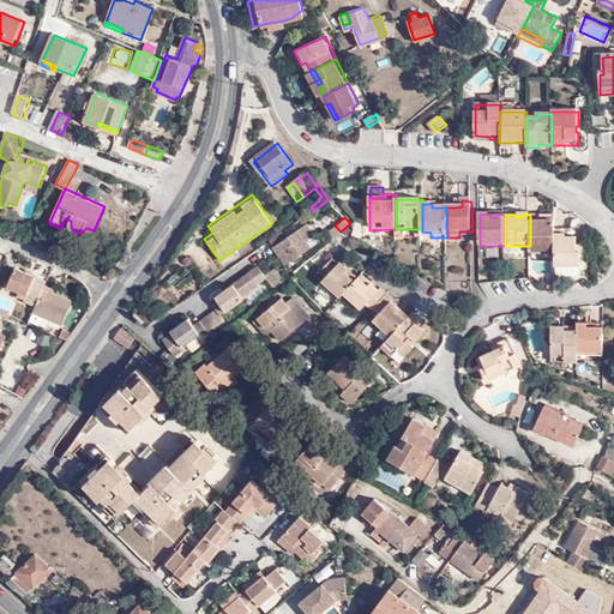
[(557,232),(557,224),(542,223),(542,217),(530,217),(530,246),(530,252),(557,252),(557,232)]
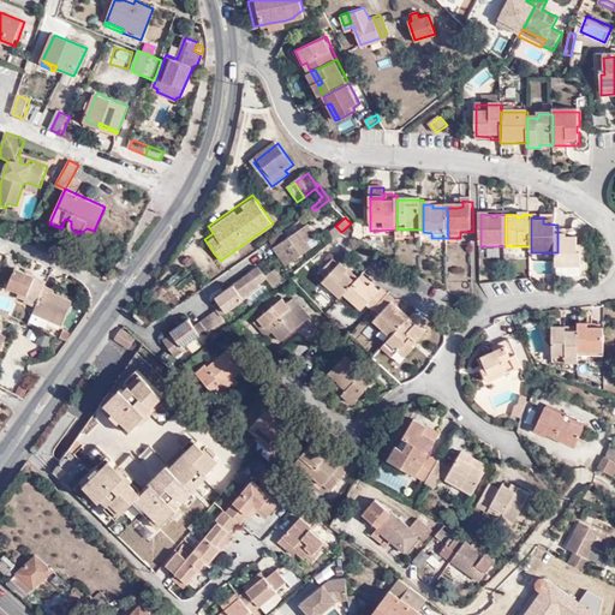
[(333,239),(341,232),(335,226),(327,233),(333,239)]
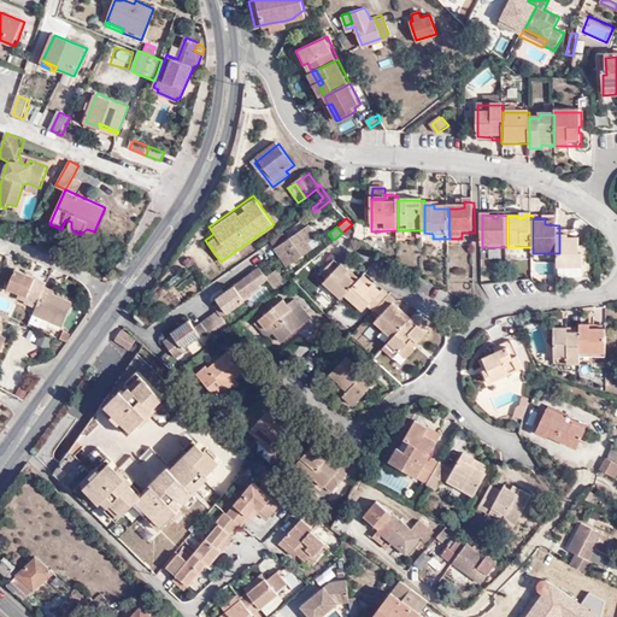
[(282,245),(295,264),(313,251),(309,244),(316,240),(306,228),(282,245)]
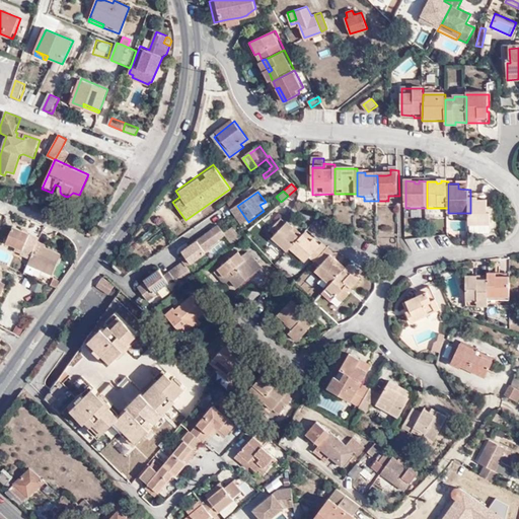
[(470,216),(469,226),(491,226),(492,197),(470,196),(470,213),(470,216)]
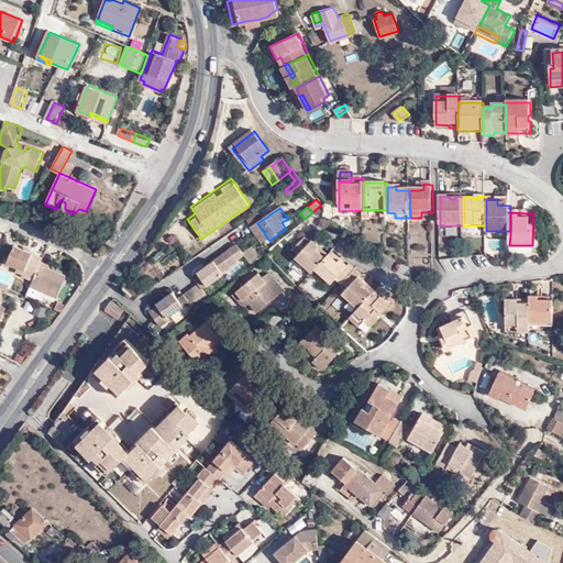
[(252,228),(263,245),(269,241),(257,223),(252,228)]
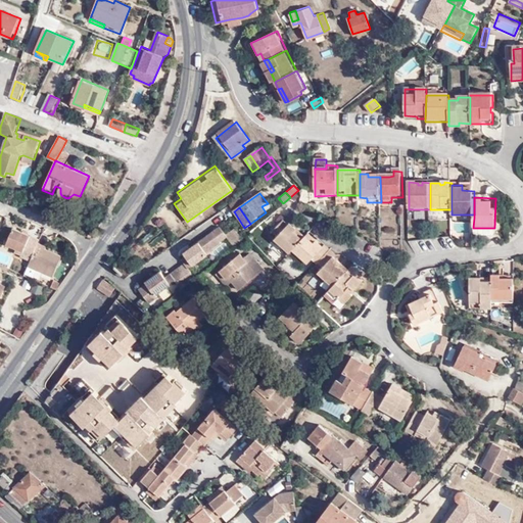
[(328,259),(322,245),(321,246),(315,240),(312,242),(305,236),(304,237),(301,240),(294,233),(297,231),(289,224),(288,226),(282,220),(272,232),(278,237),(274,241),(289,254),(292,251),(306,265),(313,258),(318,263),(316,266),(321,271),(318,274),(332,287),(325,295),(335,305),(339,300),(345,305),(354,295),(351,292),(353,289),(355,291),(364,282),(355,276),(358,274),(350,268),(348,270),(346,273),(339,266),(340,264),(333,257),(336,254),(334,253),(328,259)]
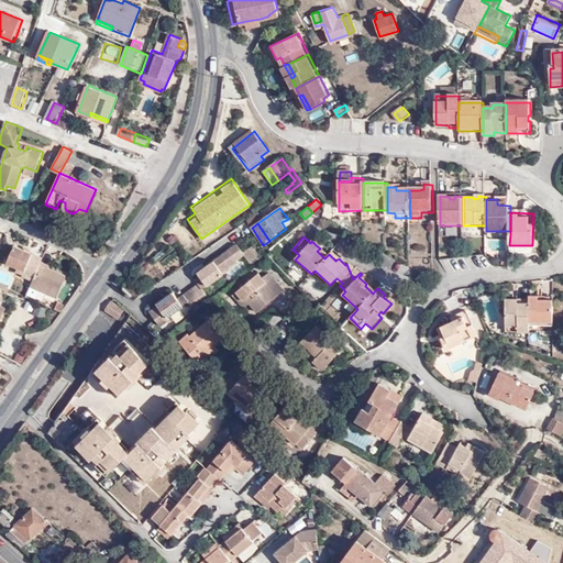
[(242,251),(250,263),(260,256),(252,244),(242,251)]
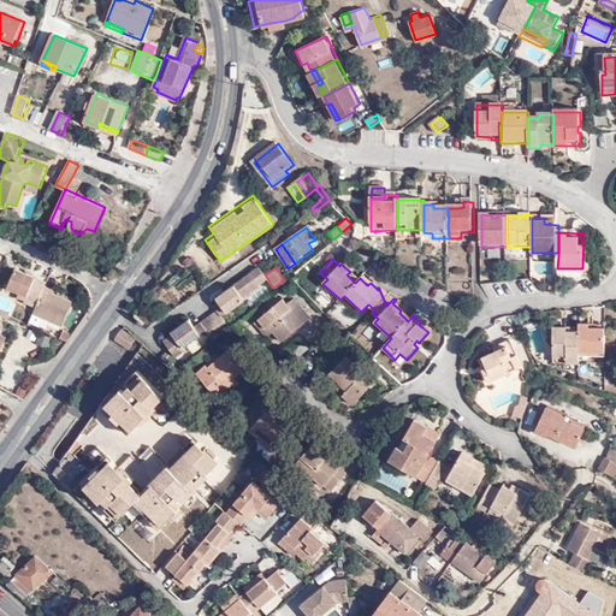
[(43,284),(46,280),(16,268),(7,286),(19,291),(27,294),(25,300),(24,302),(35,306),(43,284)]
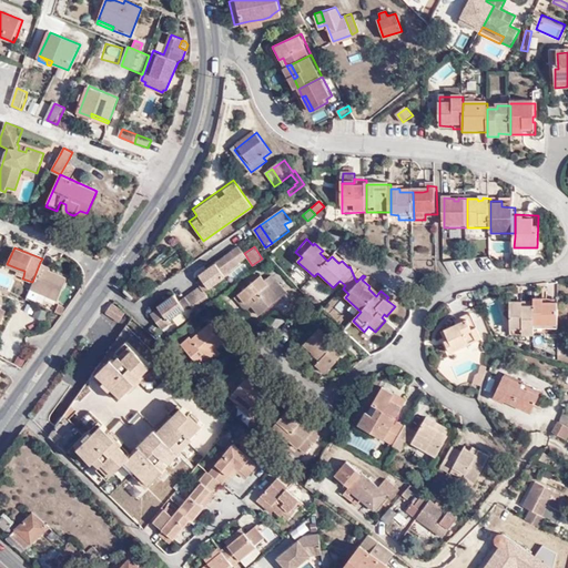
[(206,285),(210,290),(226,277),(225,275),(240,265),(240,264),(247,259),(241,249),(200,276),(206,285)]
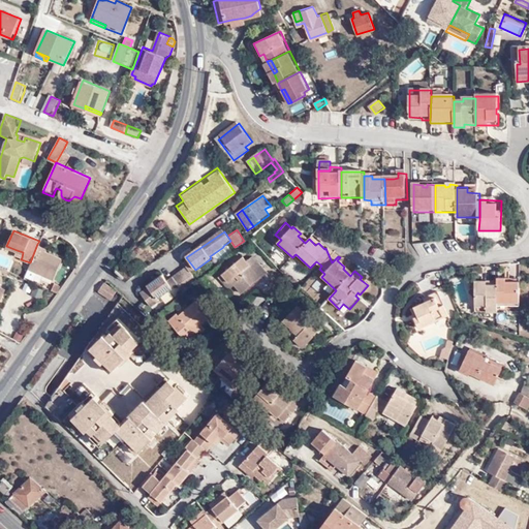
[(305,243),(308,240),(301,234),(298,236),(305,243)]
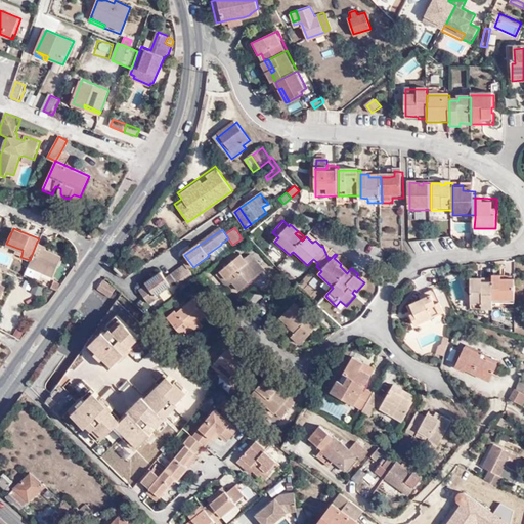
[(312,243),(315,241),(308,234),(306,236),(312,243)]
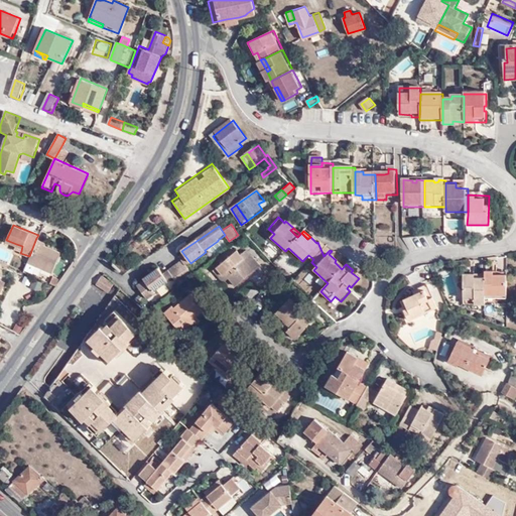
[(24,270),(32,273),(36,265),(51,271),(59,251),(43,244),(44,242),(36,238),(29,256),(24,270)]
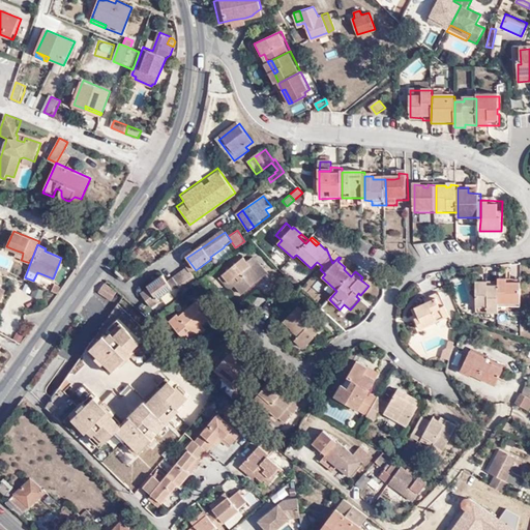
[(327,247),(326,248),(332,263),(339,257),(327,247)]
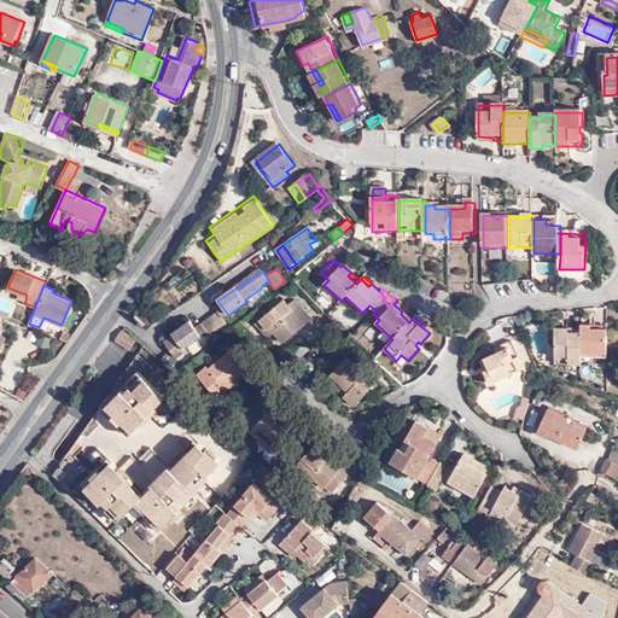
[(285,302),(268,315),(291,337),(312,320),(299,305),(292,310),(285,302)]
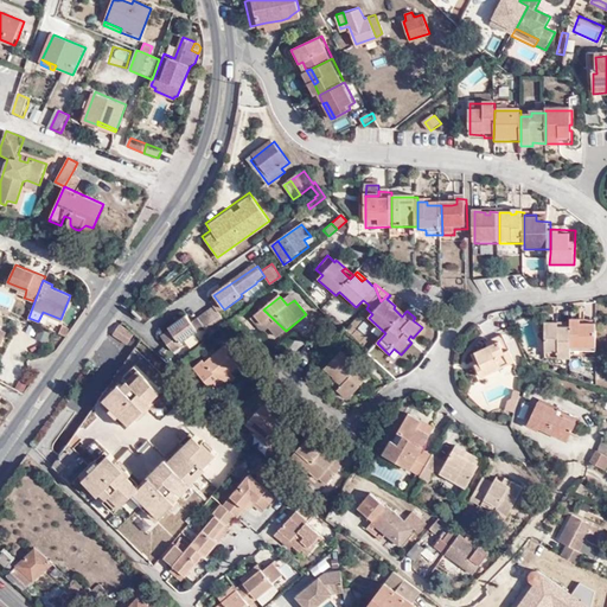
[(404,313),(395,306),(394,308),(402,317),(404,313)]
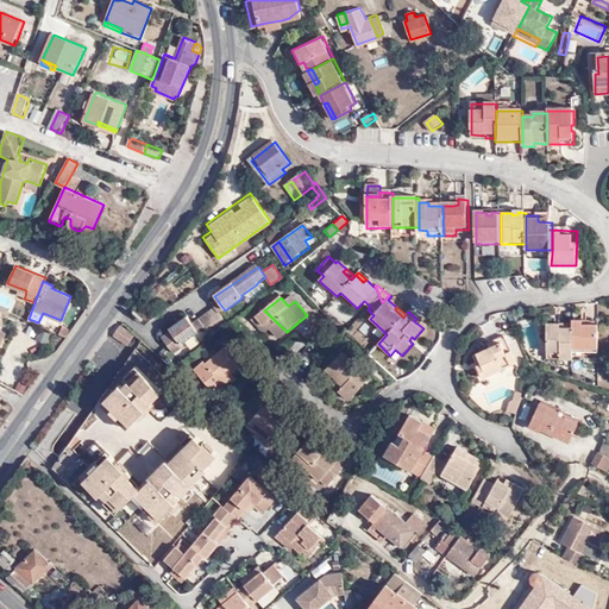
[(215,309),(207,314),(219,332),(227,325),(220,315),(215,309)]
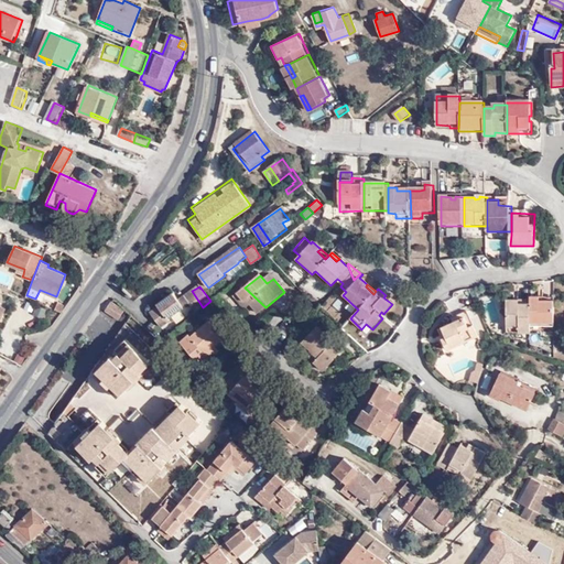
[(266,307),(245,288),(237,294),(245,303),(246,301),(250,305),(258,315),(266,307)]
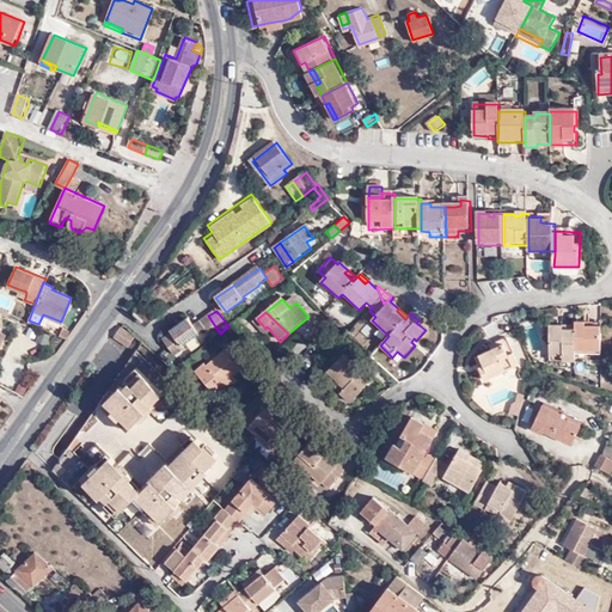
[(206,330),(213,340),(220,334),(208,316),(195,326),(190,318),(172,331),(173,334),(164,340),(175,356),(185,349),(183,347),(201,335),(200,334),(206,330)]
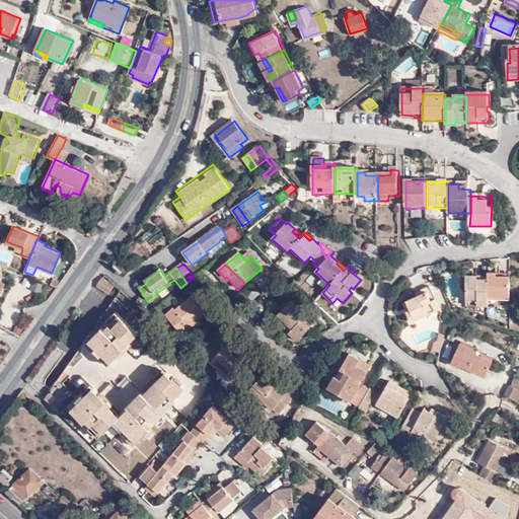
[(225,279),(218,271),(214,274),(224,286),(230,281),(226,277),(225,279)]
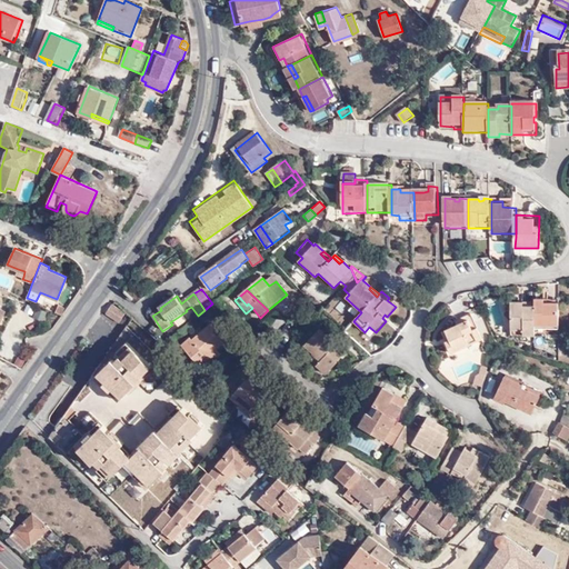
[(553,299),(541,299),(541,303),(541,326),(565,326),(565,303),(553,303),(553,299)]
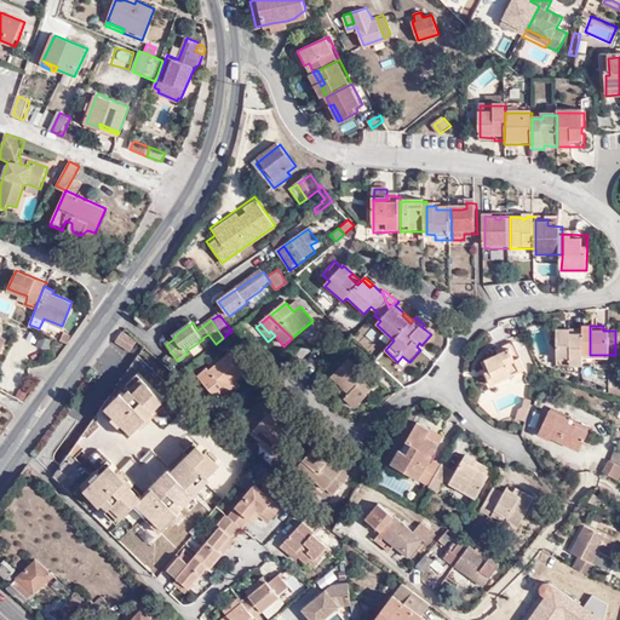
[(114,340),(128,351),(137,339),(122,328),(114,340)]
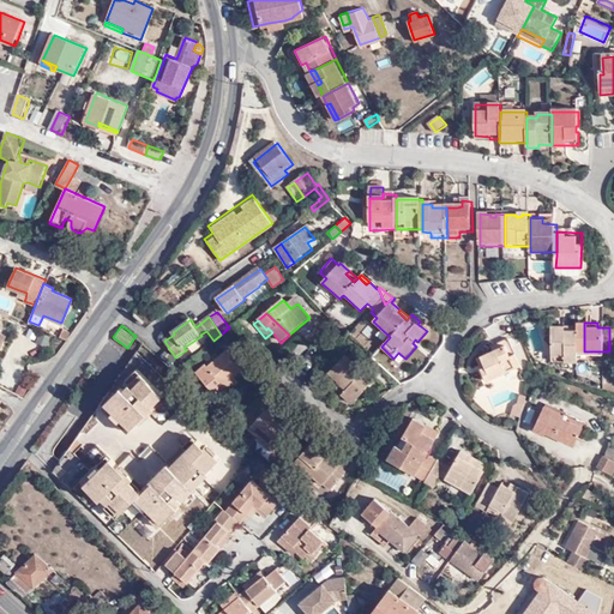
[(570,359),(584,359),(583,355),(584,351),(584,327),(558,326),(558,354),(570,353),(570,359)]
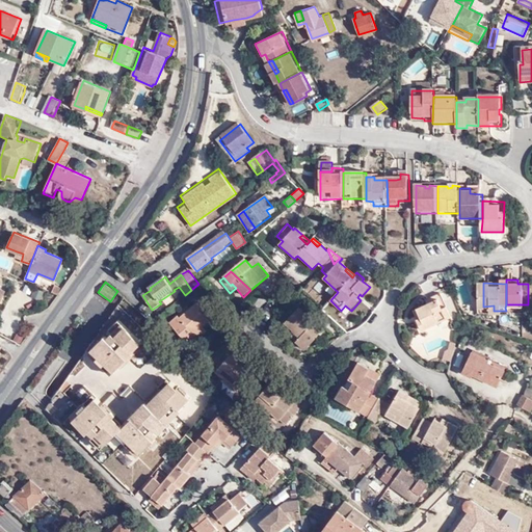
[(55,291),(60,294),(64,287),(58,284),(55,291)]
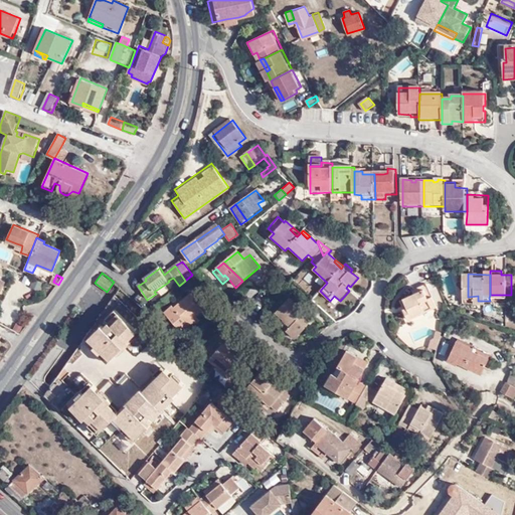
[(38,289),(41,281),(33,277),(29,285),(38,289)]
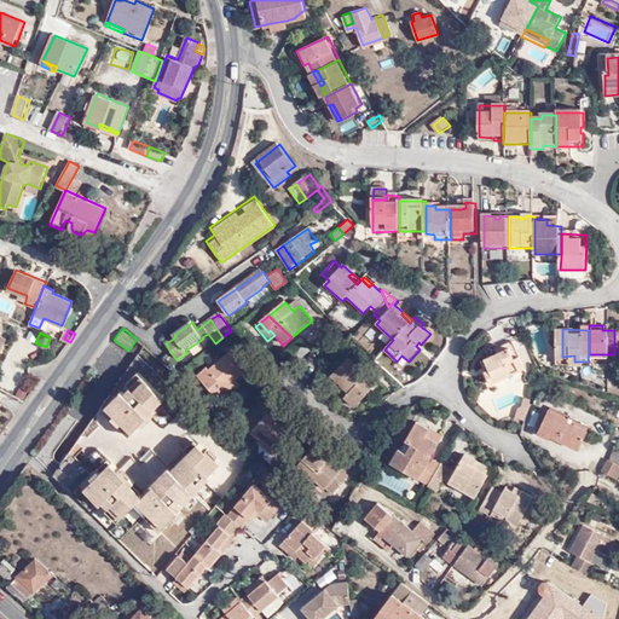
[(491,370),(486,372),(492,383),(526,368),(514,342),(509,343),(510,348),(486,359),(491,370)]
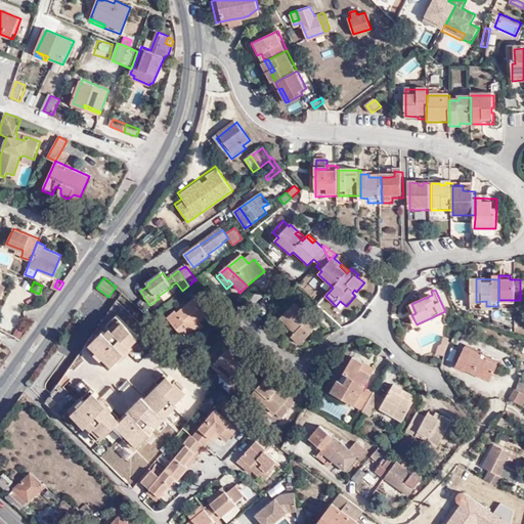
[(189,330),(199,323),(207,316),(211,321),(218,315),(204,299),(198,304),(194,300),(177,314),(175,312),(167,318),(184,341),(193,334),(189,330)]
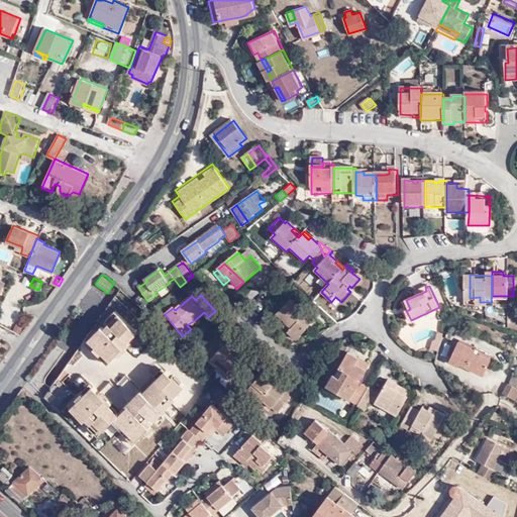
[(96,346),(92,350),(100,357),(103,353),(111,362),(117,355),(122,349),(121,348),(123,345),(127,347),(130,344),(129,342),(138,333),(115,310),(122,303),(116,297),(84,341),(86,343),(89,340),(96,346)]
